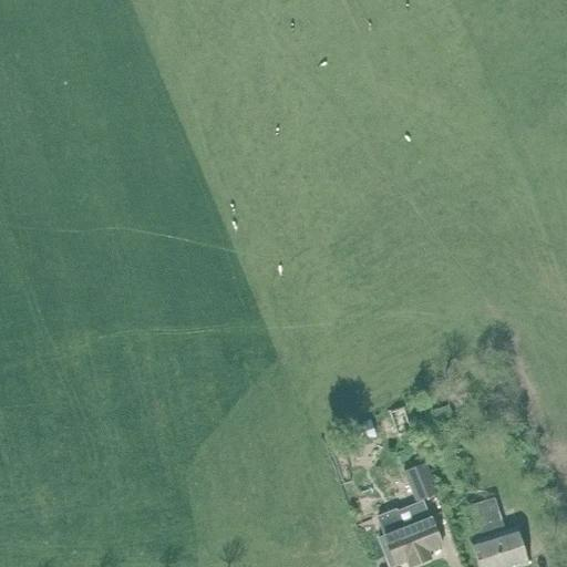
[(433,422),(451,415),(446,405),(430,411),(433,422)]
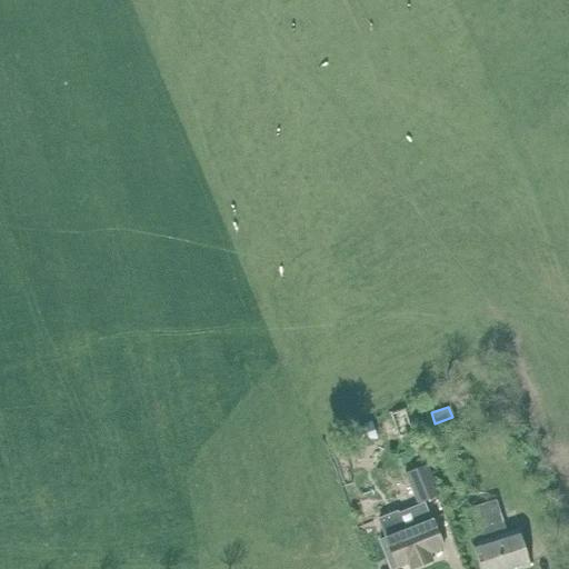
[(412,432),(405,408),(389,413),(398,438),(412,432)]
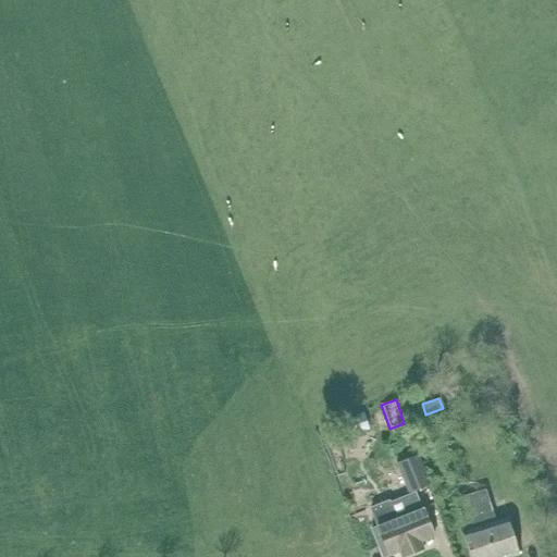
[(362,415),(344,421),(349,435),(354,434),(355,438),(364,435),(363,431),(368,430),(362,415)]
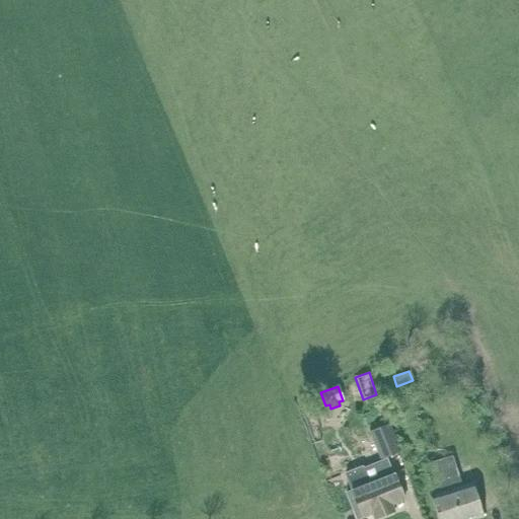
[(400,452),(391,429),(370,438),(380,460),(400,452)]
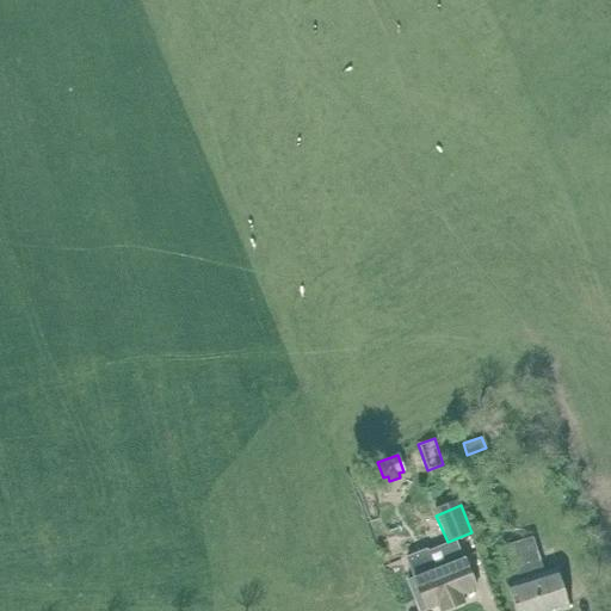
[(530,536),(499,545),(500,550),(506,567),(522,561),(537,556),(531,539),(530,536)]
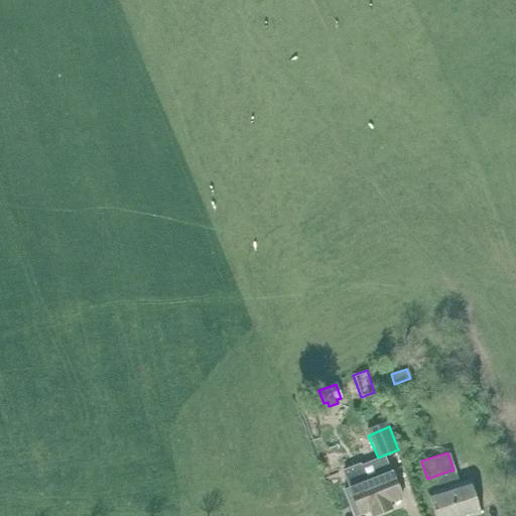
[(391,472),(379,477),(366,482),(360,465),(343,472),(350,489),(349,489),(360,515),(370,512),(371,515),(373,515),(392,509),(389,503),(401,498),(391,472)]
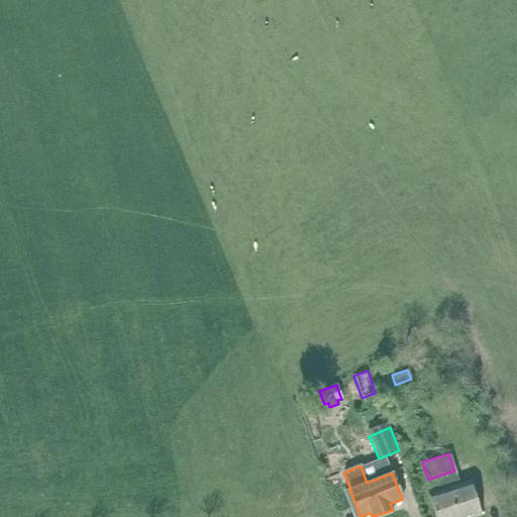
[(454,471),(441,475),(446,490),(449,489),(457,516),(478,516),(481,516),(470,483),(458,486),(454,471)]
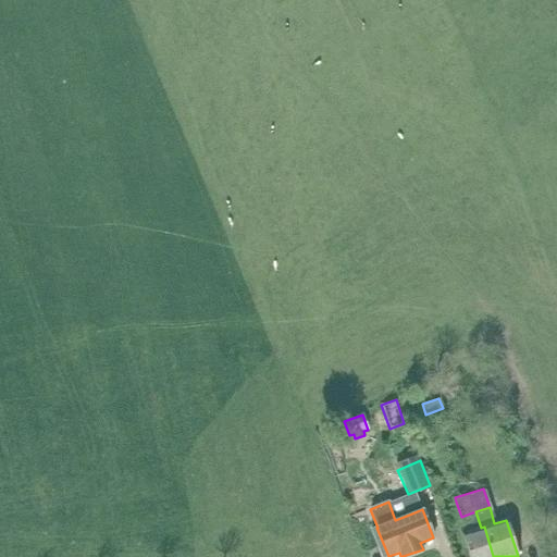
[(475,511),(461,517),(466,532),(461,533),(469,556),(493,556),(484,527),(481,528),(475,511)]
